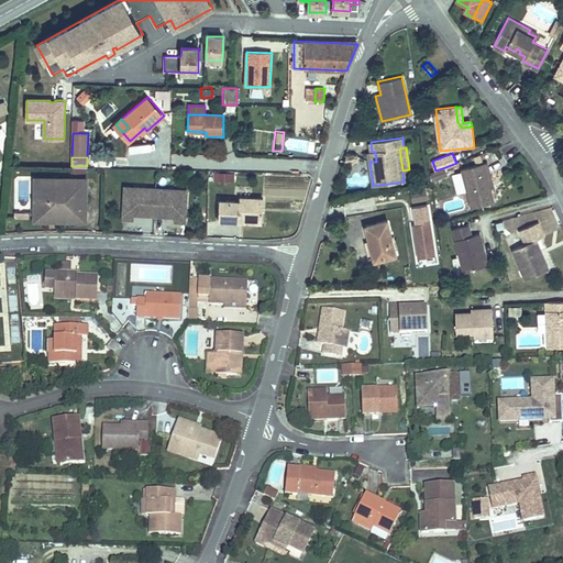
[(472,206),(494,200),(490,188),(487,174),(490,173),(487,162),(462,169),(462,172),(467,190),(472,206)]
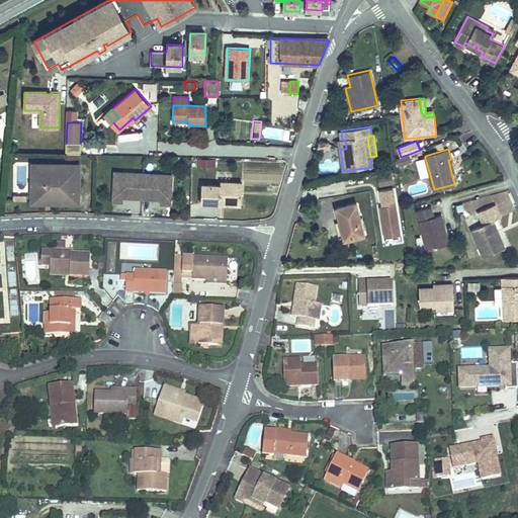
[(401,157),(397,159),(398,166),(412,160),(410,154),(401,157)]
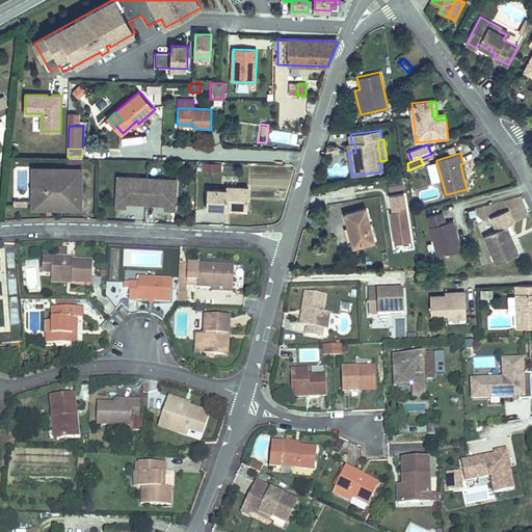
[(201,171),(221,171),(221,162),(201,162),(201,171)]
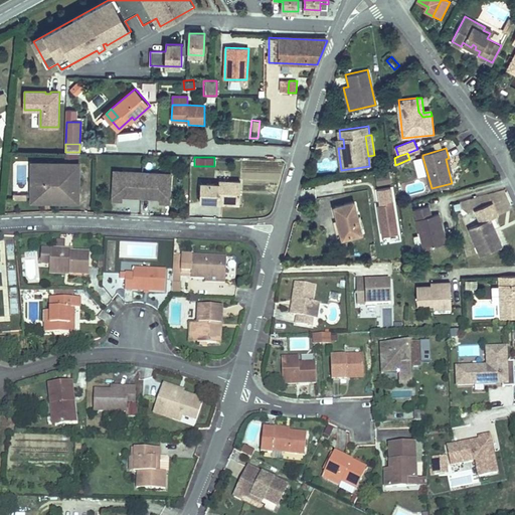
[(427,174),(422,157),(414,159),(418,176),(427,174)]
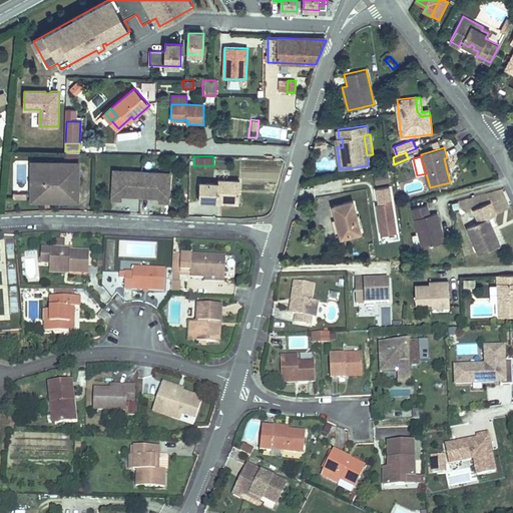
[(53,167),(30,167),(31,192),(47,192),(47,199),(79,199),(79,160),(53,161),(53,167)]
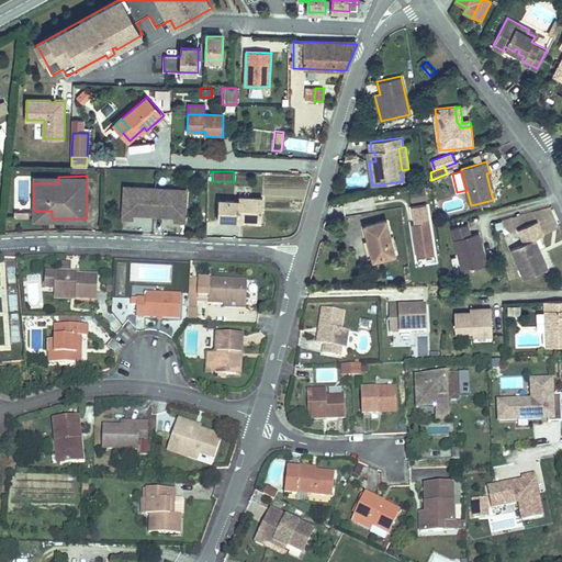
[(134,190),(124,189),(123,220),(134,220),(134,210),(137,210),(137,212),(146,213),(146,215),(154,216),(155,191),(146,190),(146,187),(134,187),(134,190)]
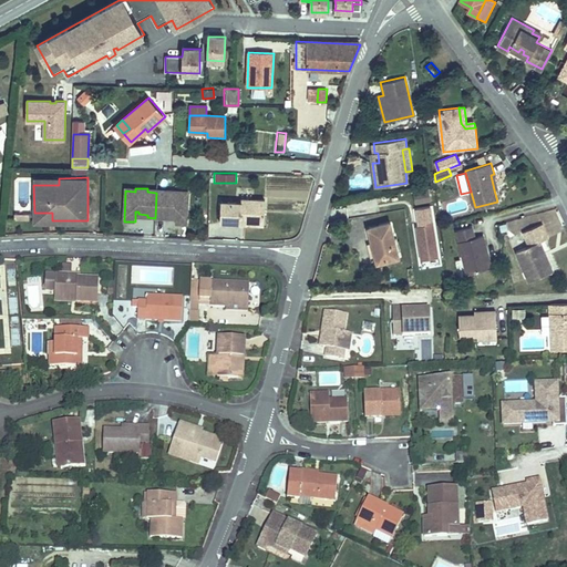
[(165,193),(156,193),(155,218),(164,218),(164,215),(172,216),(172,214),(175,214),(175,223),(185,224),(186,194),(177,193),(177,191),(165,189),(165,193)]
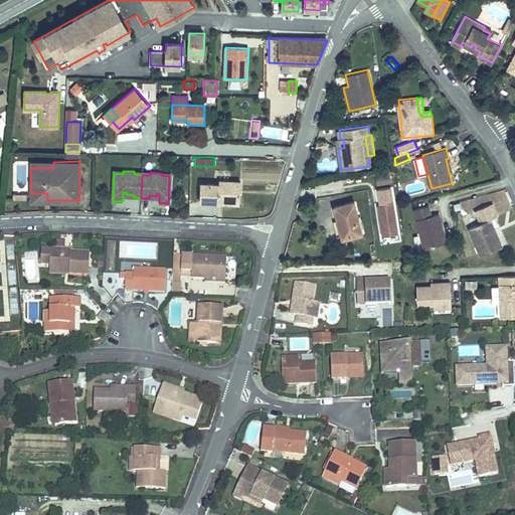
[(377,185),(390,182),(388,172),(375,175),(377,185)]
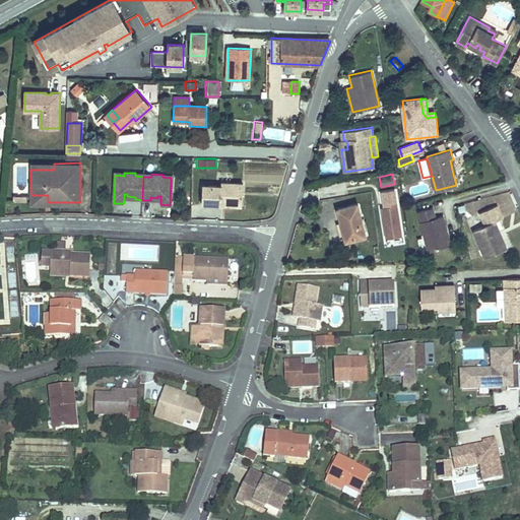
[(220,204),(220,200),(241,201),(242,182),(219,181),(219,184),(201,184),(201,204),(220,204)]
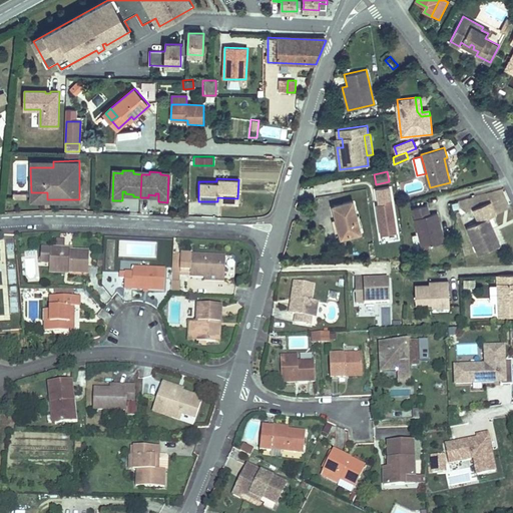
[(374,189),(377,206),(392,204),(394,203),(392,186),(374,189)]
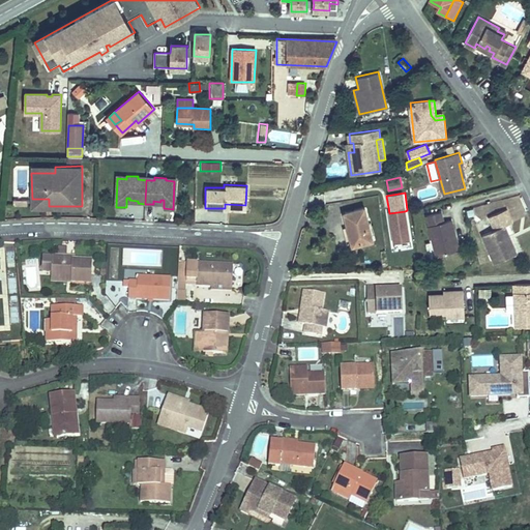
[(348,227),(351,227),(355,244),(373,240),(364,209),(345,213),(348,227)]
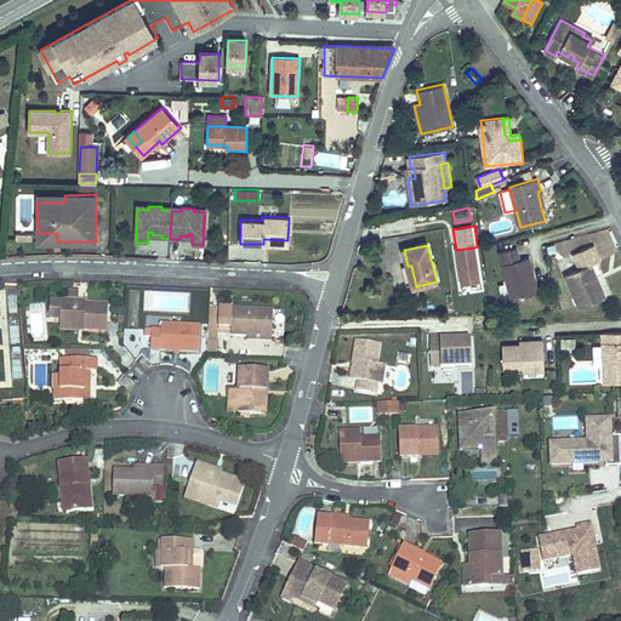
[(479,283),(474,248),(456,250),(461,285),(479,283)]
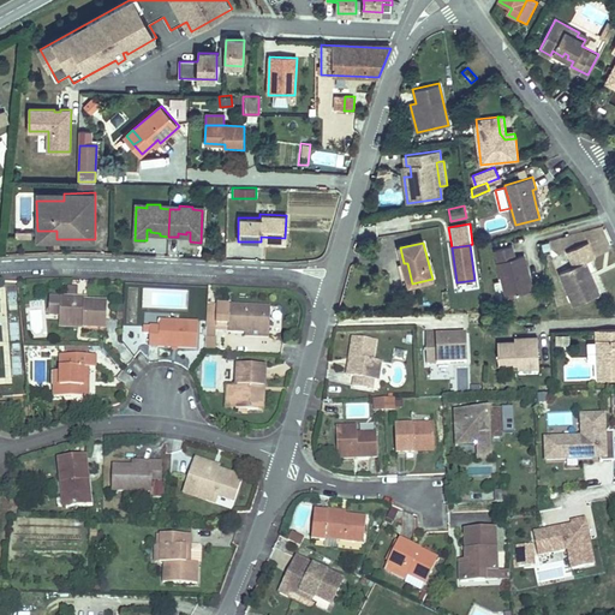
[(535,291),(525,256),(517,258),(513,245),(496,250),(508,298),(535,291)]
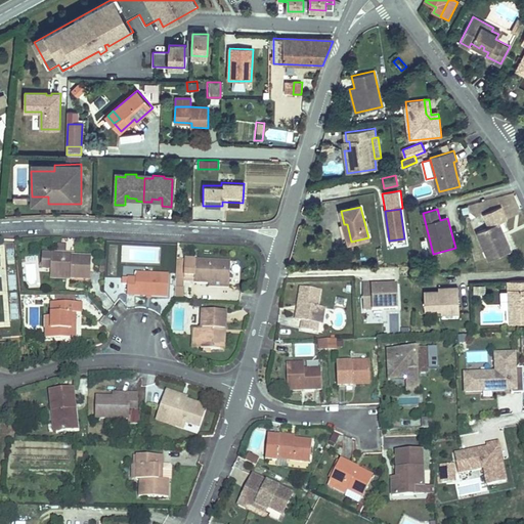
[(512,252),(500,225),(507,222),(509,221),(503,209),(485,216),(490,228),(478,234),(489,262),(512,252)]
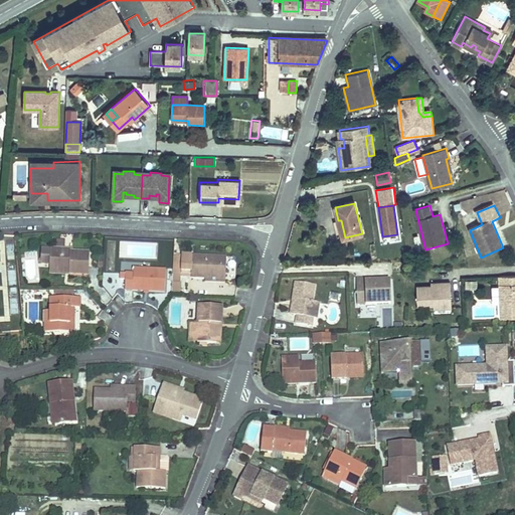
[(51,268),(71,269),(70,276),(89,277),(90,253),(72,253),(72,251),(64,251),(57,250),(43,249),(42,259),(51,260),(51,268)]
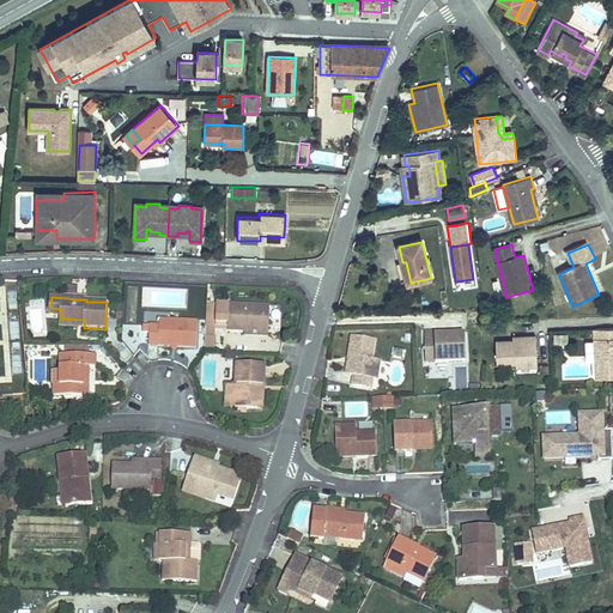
[(217,305),(207,304),(206,338),(216,338),(216,327),(217,305)]
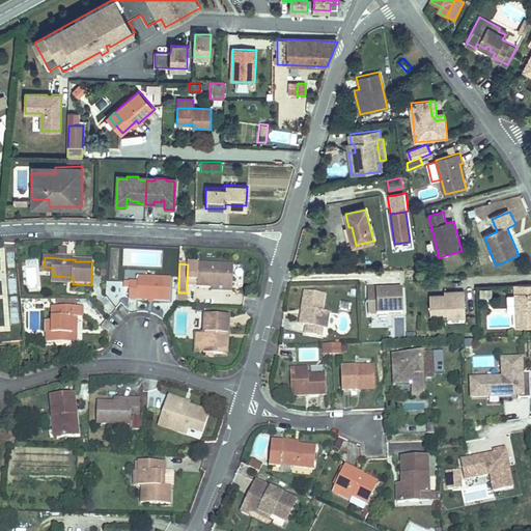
[(212,287),(233,288),(234,267),(188,264),(187,283),(197,284),(197,287),(212,287)]
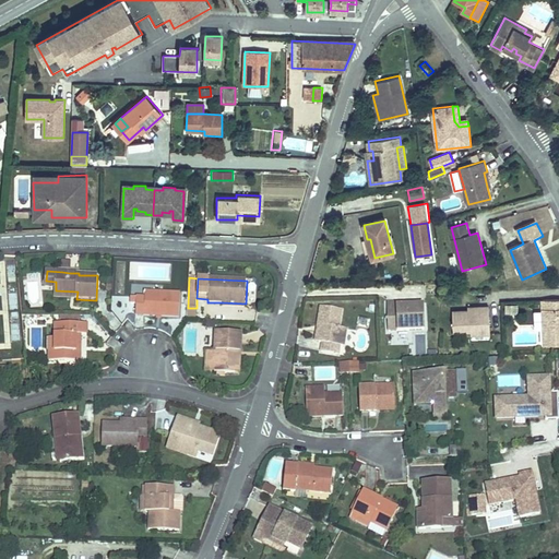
[(164,294),(145,293),(145,297),(137,297),(135,316),(179,318),(180,294),(164,294)]
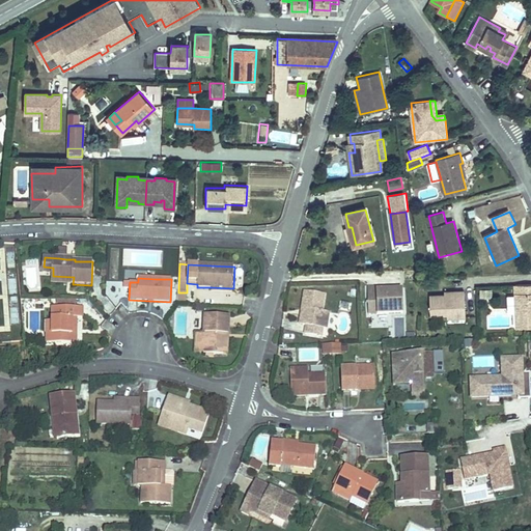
[(530,285),(515,286),(516,330),(530,329),(530,285)]
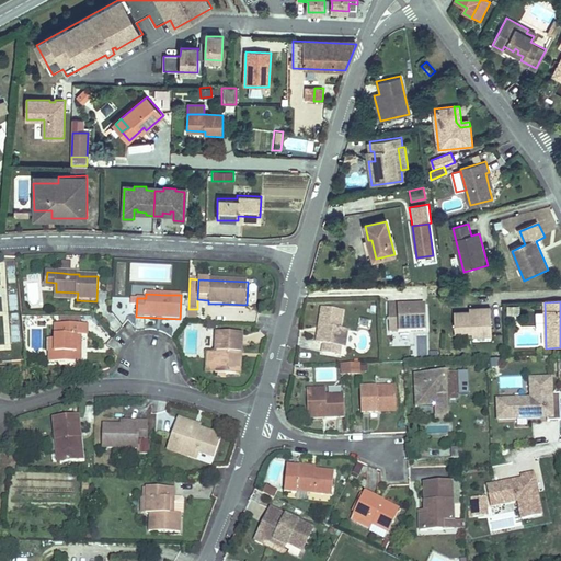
[(411,308),(398,308),(398,305),(388,306),(389,335),(427,333),(426,307),(411,308)]
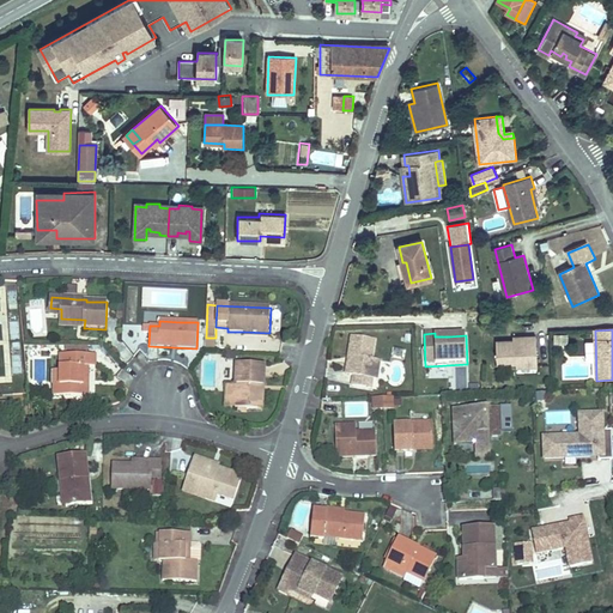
[(569,334),(556,335),(556,345),(570,344),(569,334)]
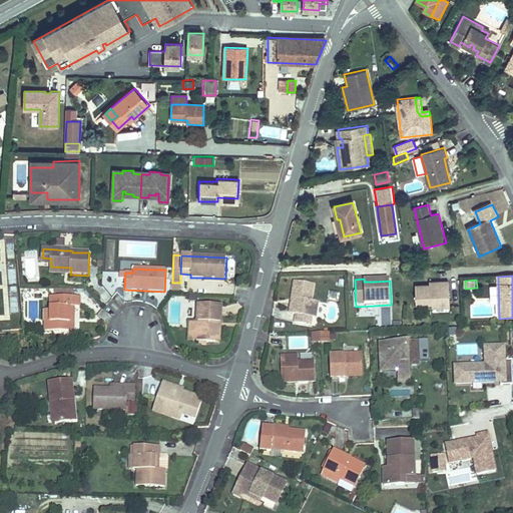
[(450,307),(449,282),(440,282),(440,285),(430,285),(415,286),(417,309),(450,307)]
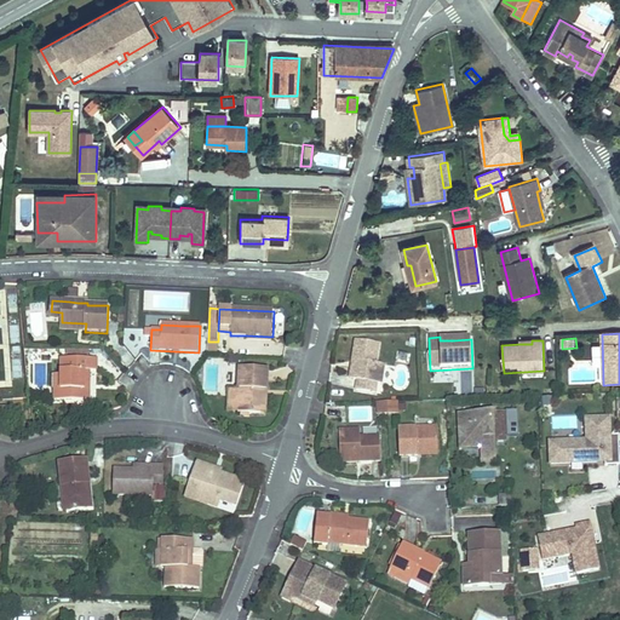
[(218,342),(208,342),(208,356),(219,356),(219,342),(218,342)]
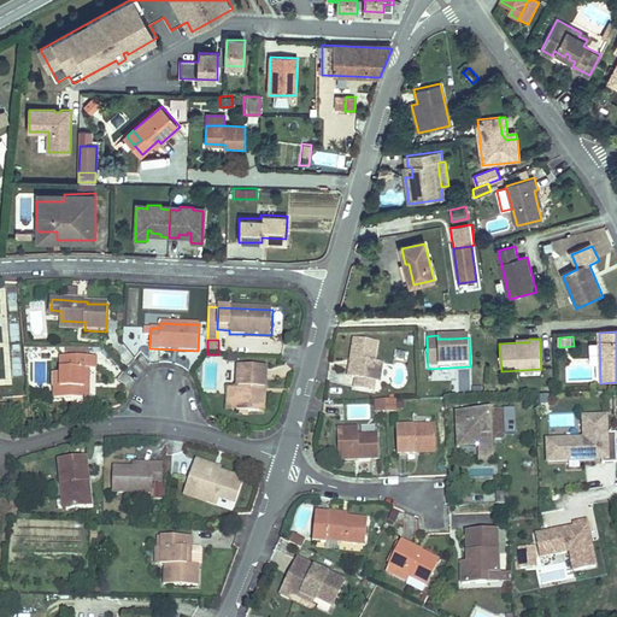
[(352,359),(356,360),(353,381),(356,382),(354,392),(375,394),(376,385),(380,385),(382,365),(375,364),(378,345),(354,341),(352,359)]
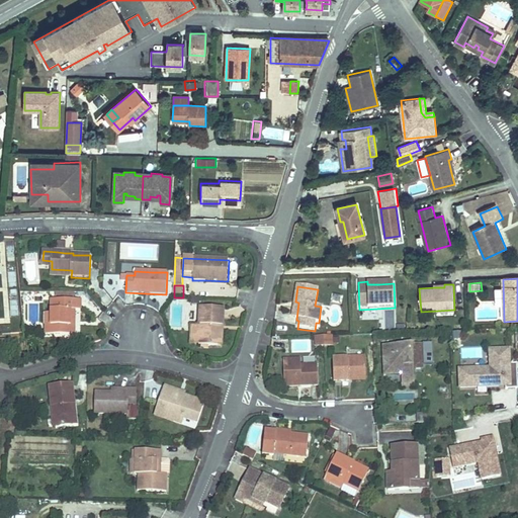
[(327,300),(339,304),(341,296),(329,293),(327,300)]
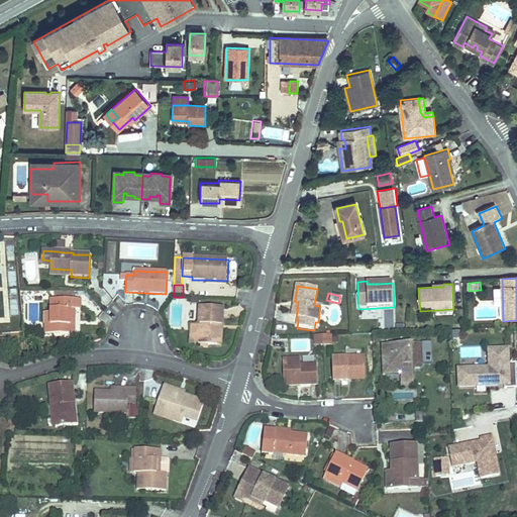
[(81,309),(81,300),(53,300),(53,325),(46,325),(46,334),(75,334),(75,309),(81,309)]
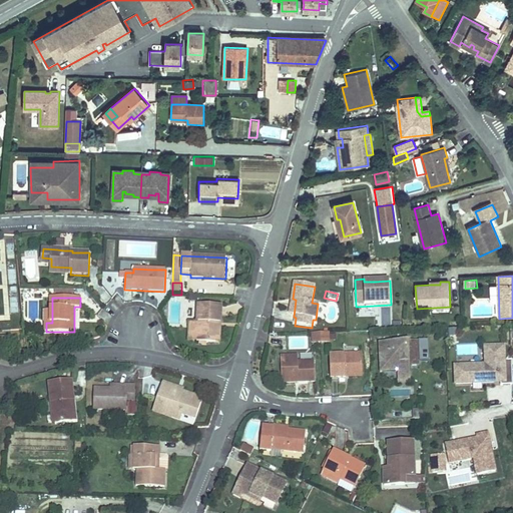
[(198,323),(197,342),(198,342),(206,342),(216,343),(217,326),(216,326),(216,324),(221,324),(221,307),(199,305),(198,323)]
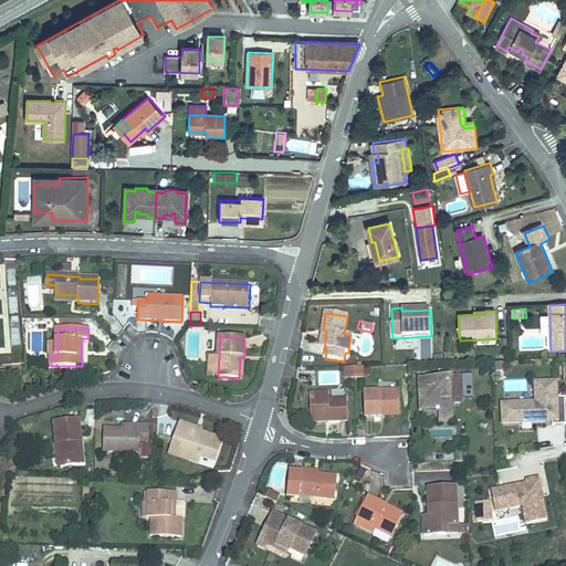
[(209,376),(218,377),(219,356),(211,356),(209,376)]
